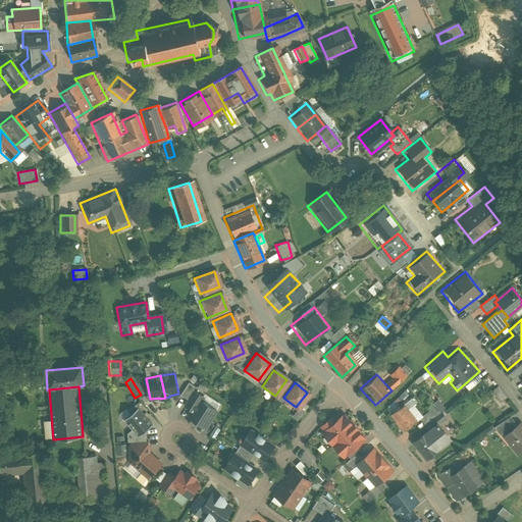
[(499,403),(506,399),(499,386),(491,390),(499,403)]
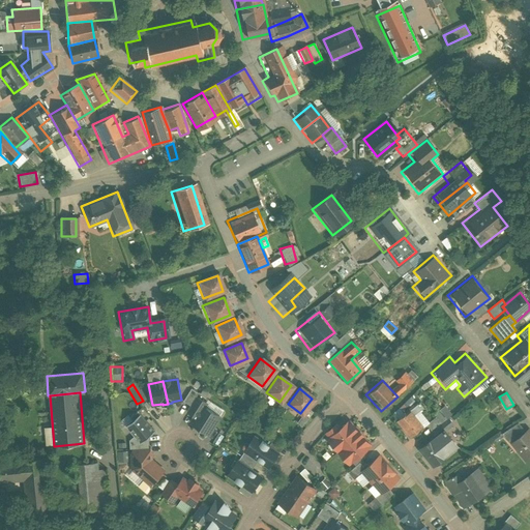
[(221,417),(202,406),(190,422),(209,435),(221,417)]
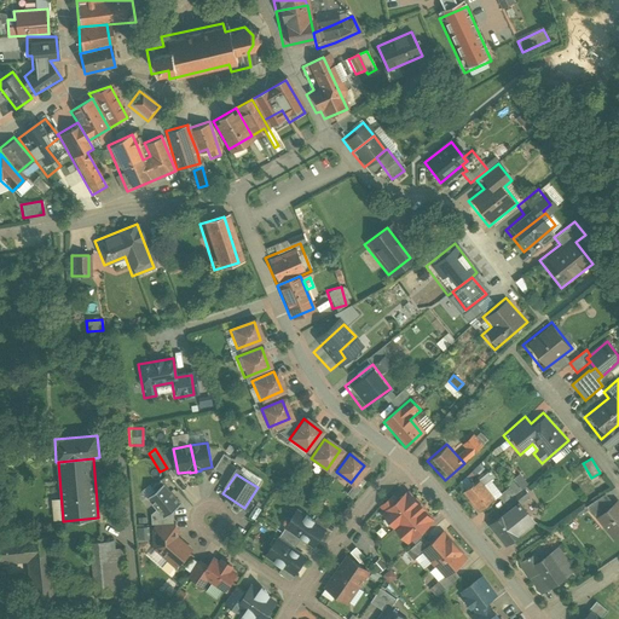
[(503,489),(509,497),(526,481),(519,474),(503,489)]
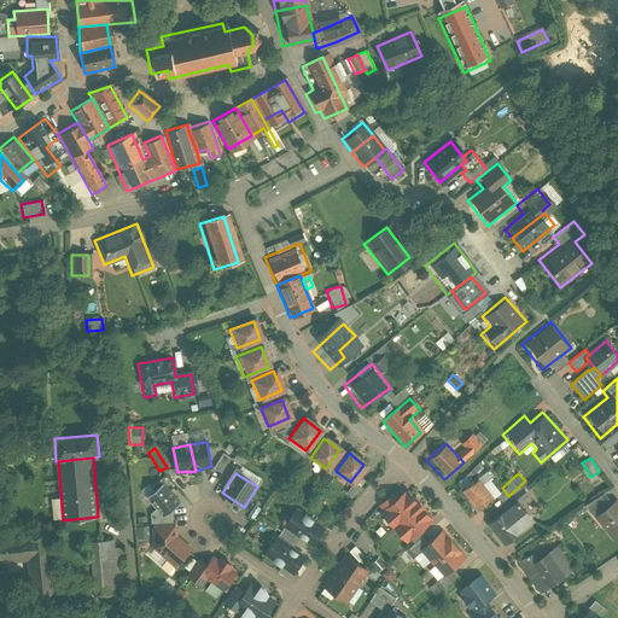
[(476,476),(456,490),(476,516),(494,501),(476,476)]
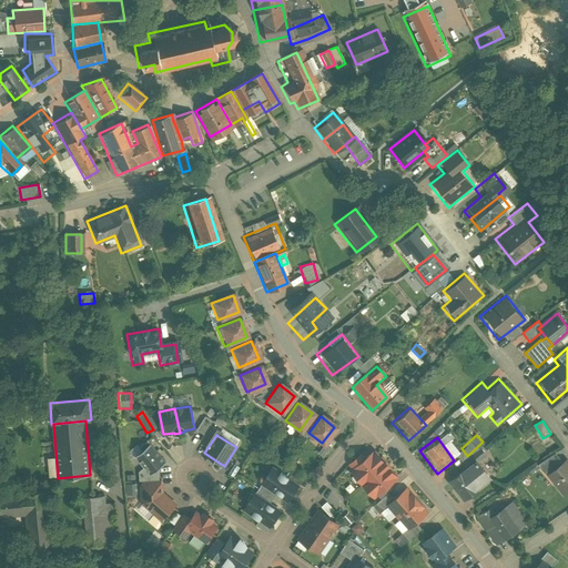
[(166,463),(148,440),(140,447),(142,450),(135,456),(151,475),(166,463)]
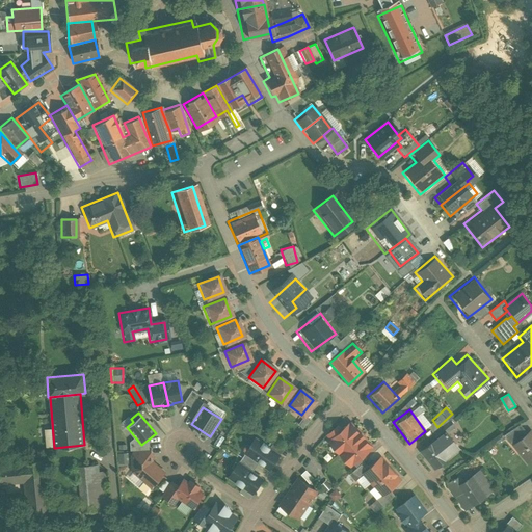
[(338,458),(358,435),(349,426),(340,434),(333,428),(324,436),(327,440),(323,444),(338,458)]
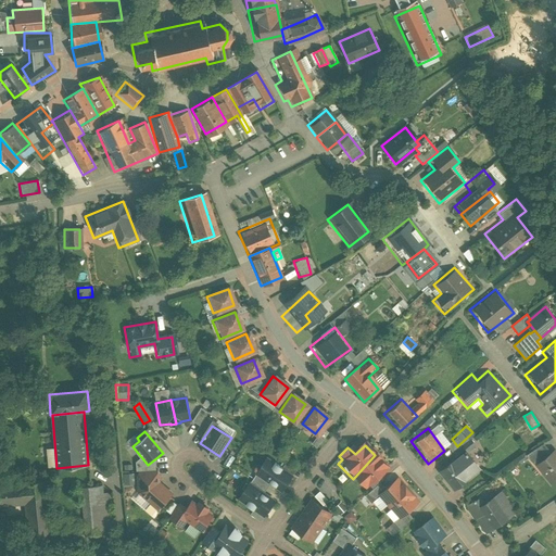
[(555,451),(553,447),(531,464),(548,487),(555,480),(555,451)]
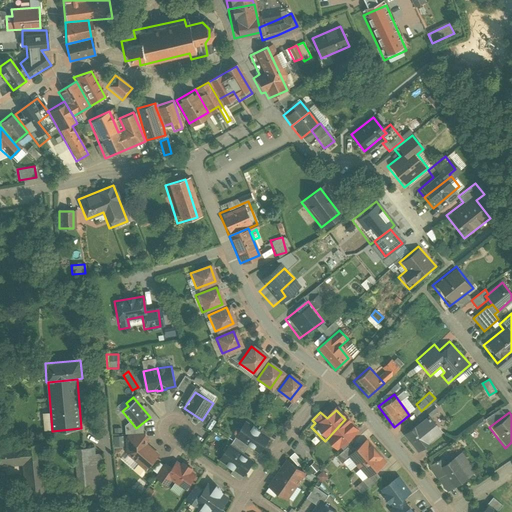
[(439,432),(426,417),(403,436),(415,451),(439,432)]
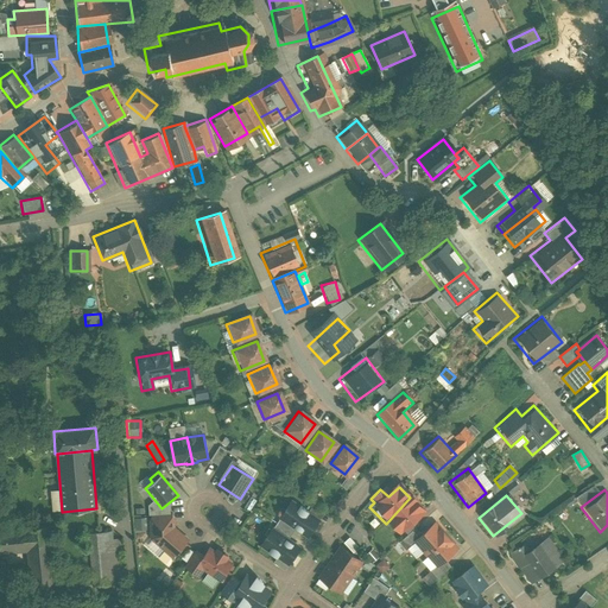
[(289,498),(272,520),(304,543),(321,519),(289,498)]
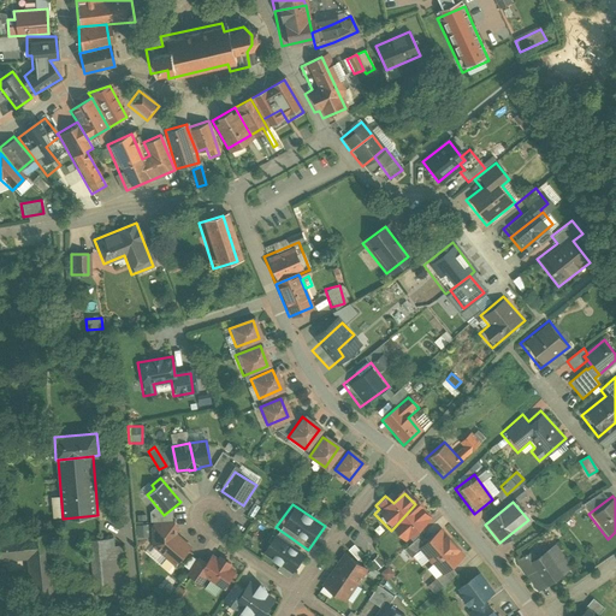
[(415,504),(391,531),(407,546),(421,533),(416,527),(427,516),(415,504)]
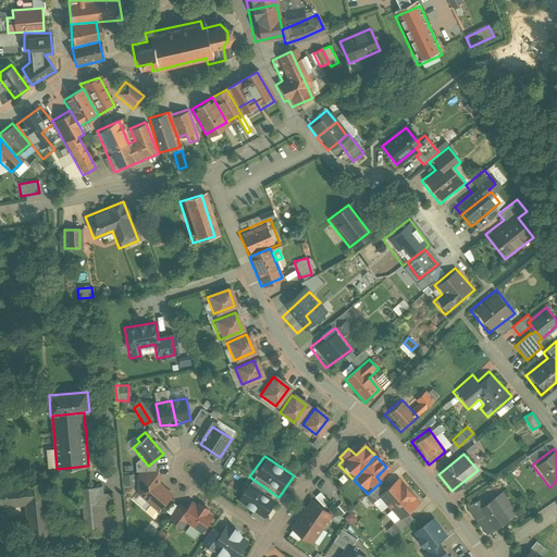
[(172,495),(159,484),(158,471),(138,472),(140,493),(159,509),(172,495)]
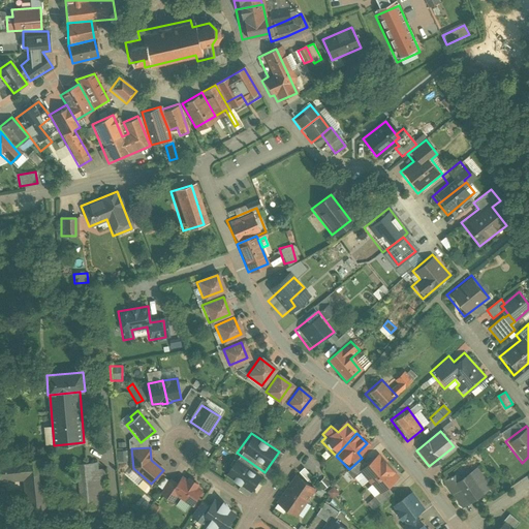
[(237,453),(223,472),(251,492),(265,472),(237,453)]
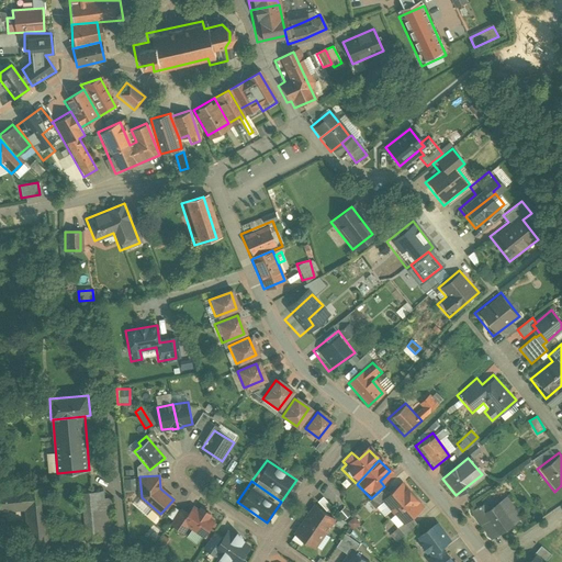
[(392,513),(409,495),(398,484),(384,498),(381,502),(392,513)]
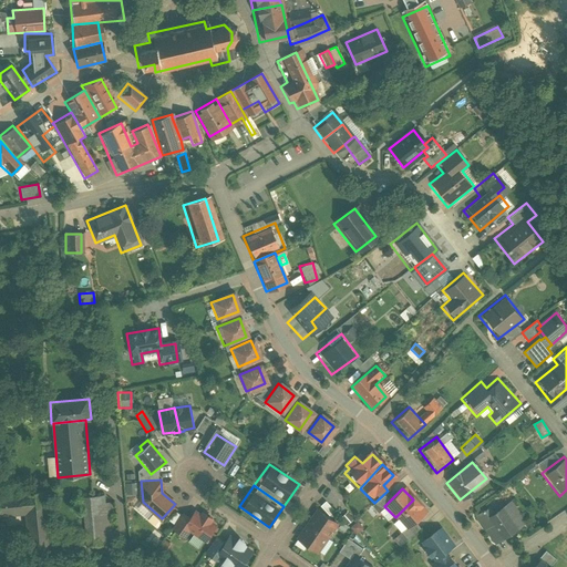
[(48,491),(0,494),(0,516),(26,514),(29,546),(52,544),(48,491)]
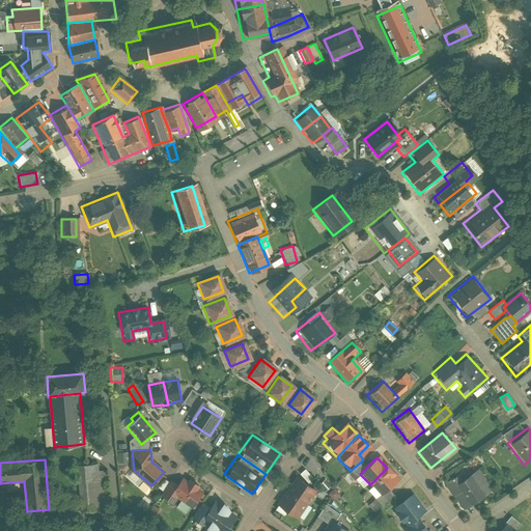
[(99,464),(74,466),(78,512),(111,509),(108,469),(100,470),(99,464)]
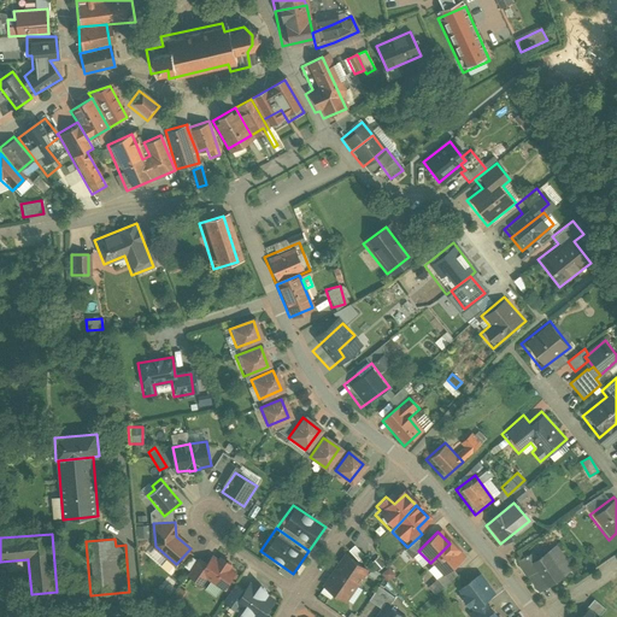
[(422,547),(417,542),(405,553),(410,558),(418,551),(422,547)]
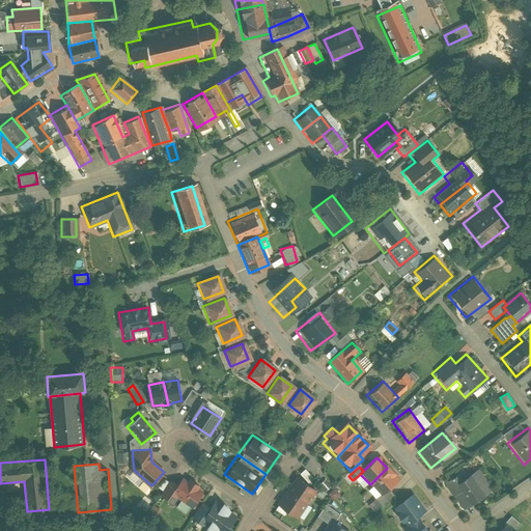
[(387,468),(370,484),(381,495),(387,488),(397,479),(387,468)]
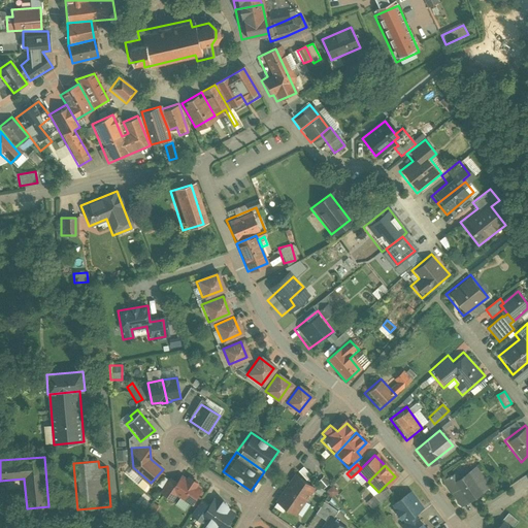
[(456,467),(439,481),(462,508),(485,490),(468,469),(461,474),(456,467)]
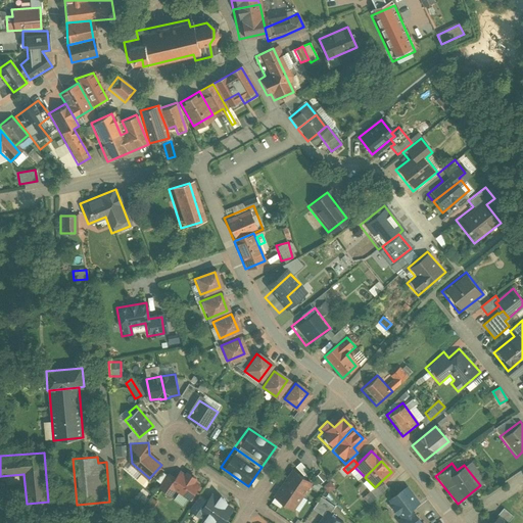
[(198,485),(178,471),(174,477),(168,473),(157,487),(170,495),(174,490),(187,500),(198,485)]
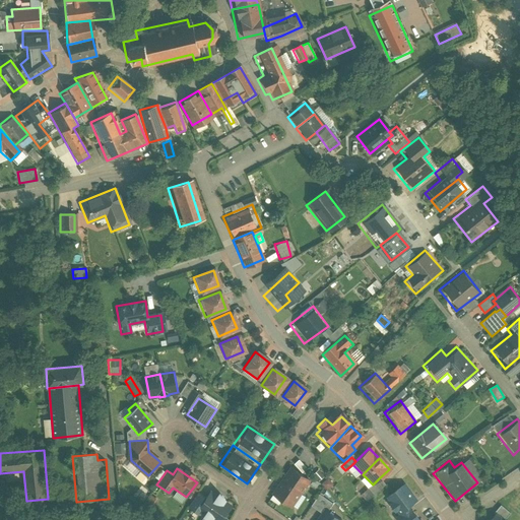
[(289,469),(280,482),(299,495),(308,481),(289,469)]
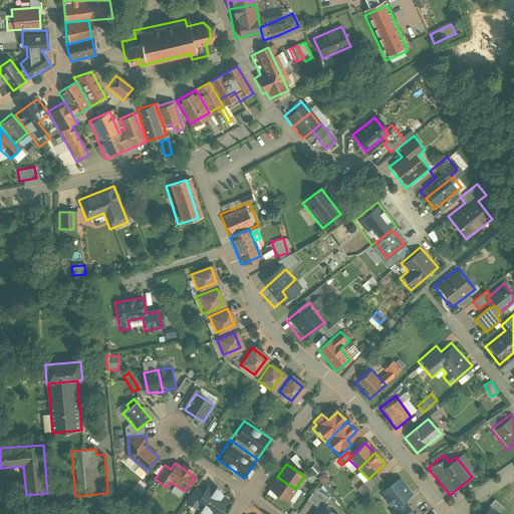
[(321,483),(327,479),(323,473),(317,478),(321,483)]
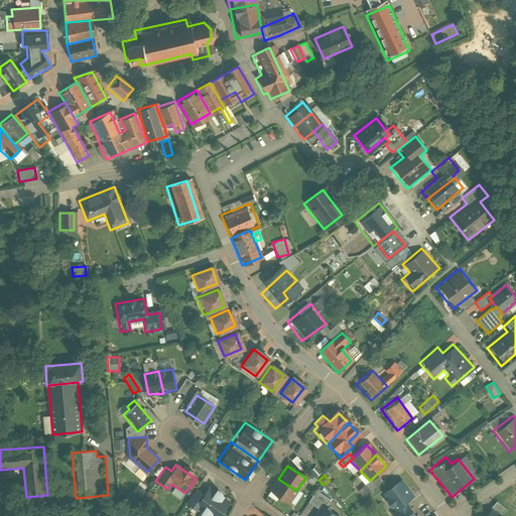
[(372,493),(383,482),(376,475),(370,481),(365,486),(372,493)]
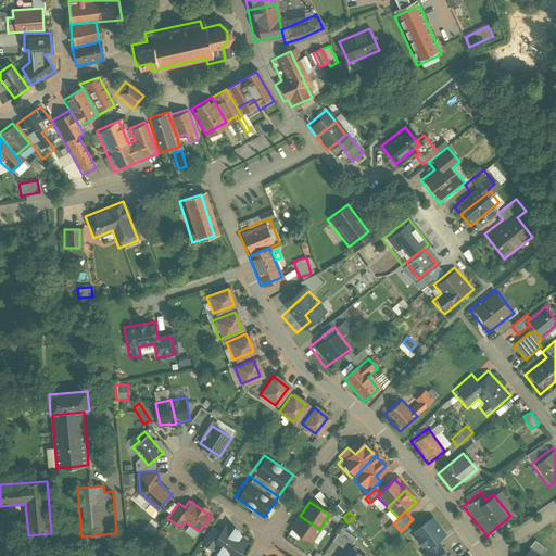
[(300,516),(291,529),(311,542),(319,529),(300,516)]
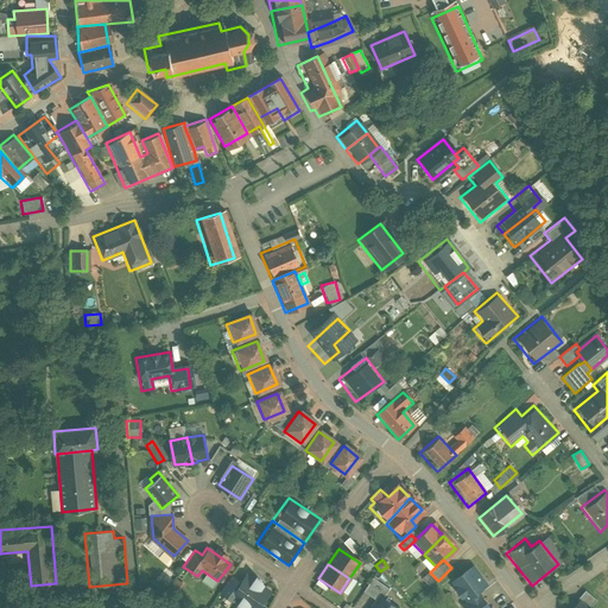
[(485,584),(468,564),(448,581),(464,601),(460,605),(462,607),(488,607),(476,591),(485,584)]
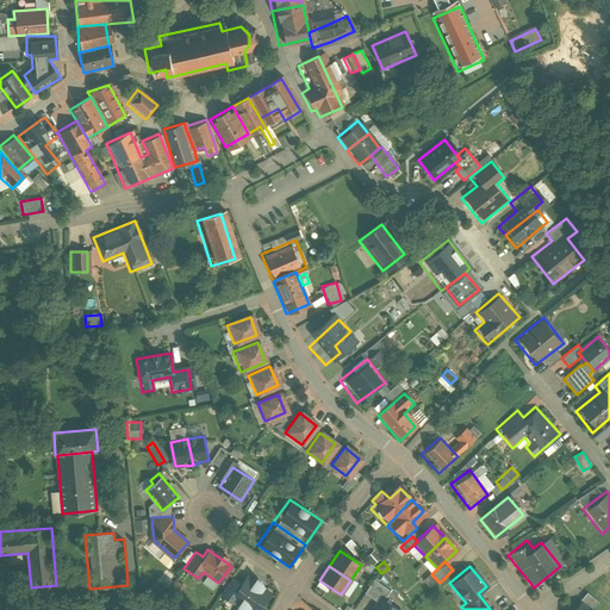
[(255,583),(248,577),(234,598),(242,603),(241,605),(247,609),(248,609),(249,609),(250,609),(259,609),(263,604),(265,604),(265,603),(271,593),(263,587),(265,586),(259,579),(255,583)]
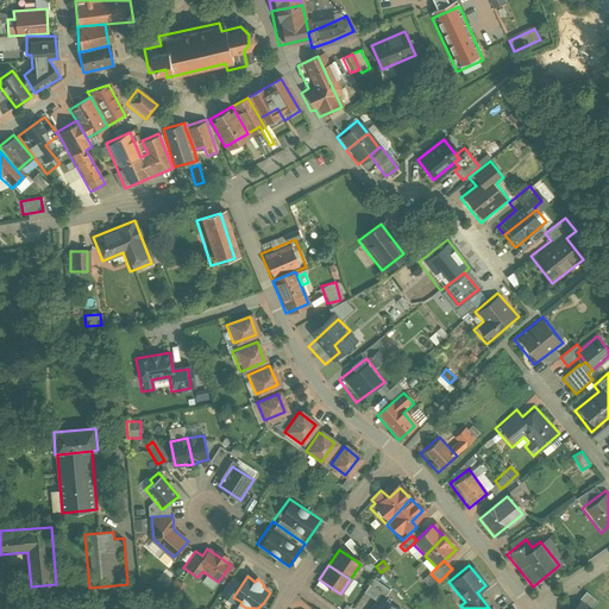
[(389,592),(371,582),(363,594),(377,602),(380,597),(383,601),(389,592)]
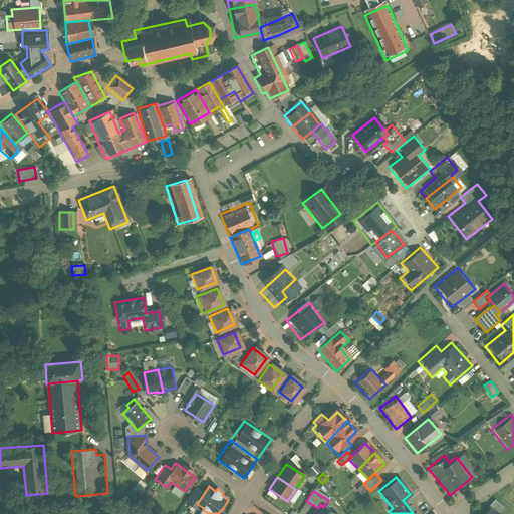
[(489,507),(490,509),(491,508),(497,513),(498,513),(505,507),(496,499),(489,507)]
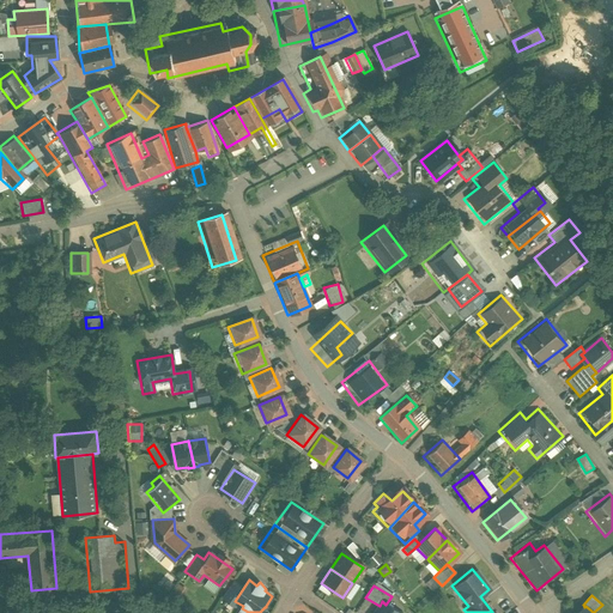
[(380,606),(374,612),(399,612),(386,605),(382,601),(380,606)]
